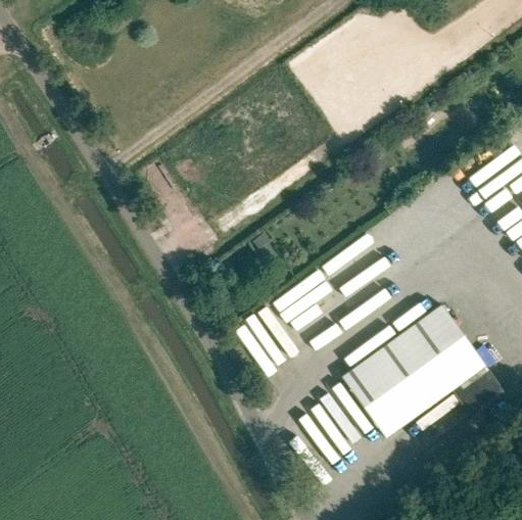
[(503,235),(521,220),(521,202),(494,223),(503,235)]
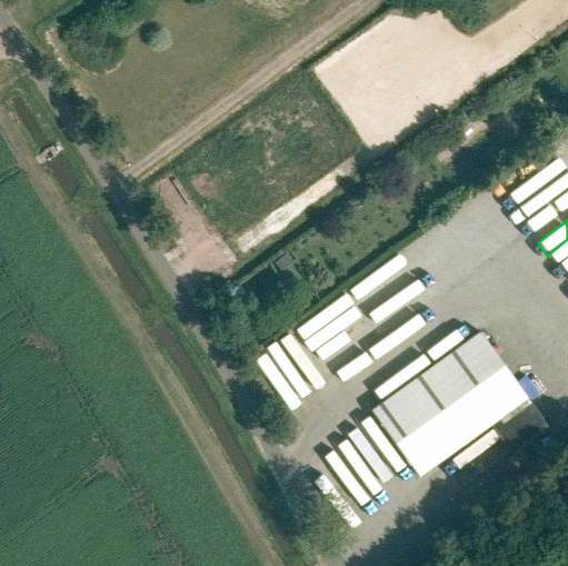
[(567,247),(550,258),(567,286),(567,247)]
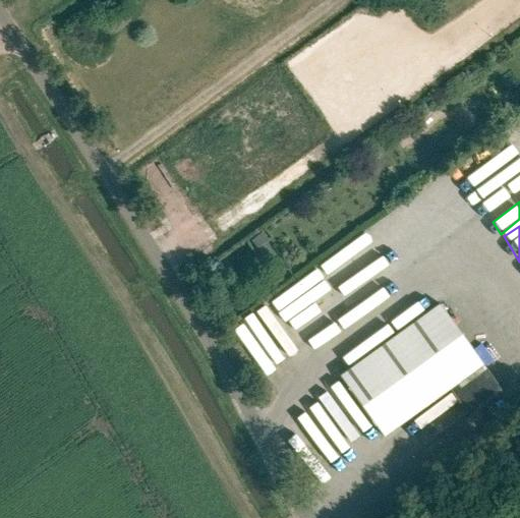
[(257,246),(269,239),(263,231),(251,238),(257,246)]
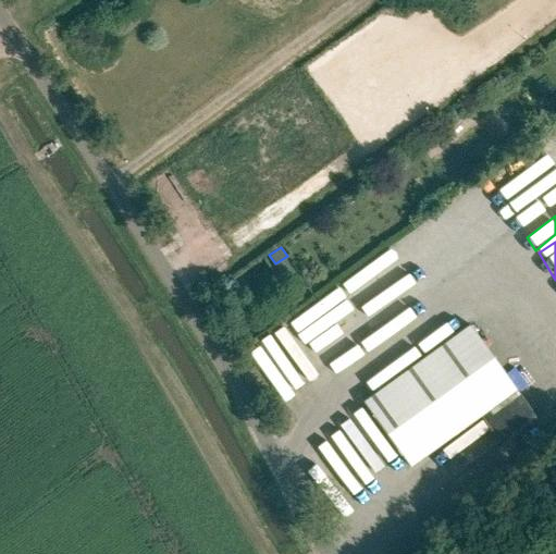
[(310,281),(317,277),(313,271),(307,277),(310,281)]
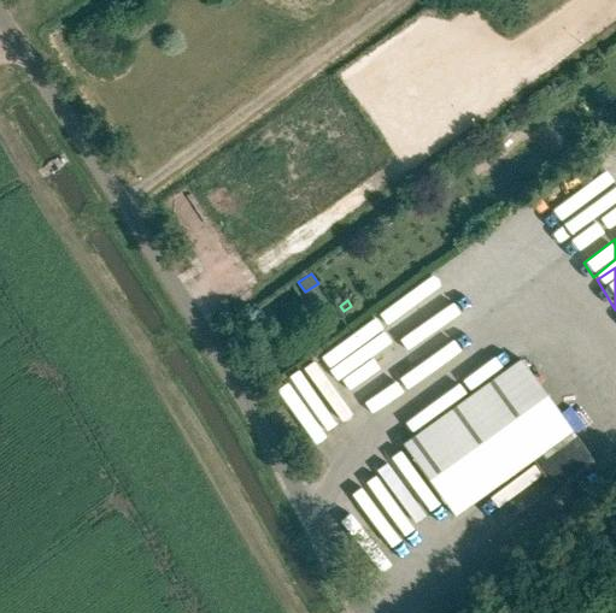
[(333,418),(347,408),(338,394),(393,357),(364,316),(295,364),(333,418)]
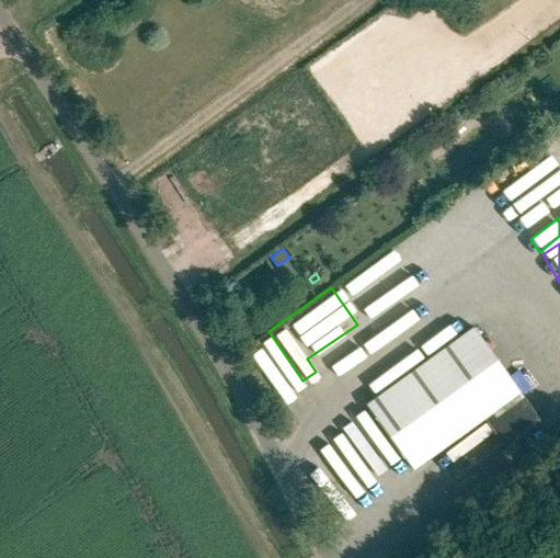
[(541,420),(475,327),(367,405),(414,469),(486,418),(506,447),(524,434),(524,433),(541,420)]
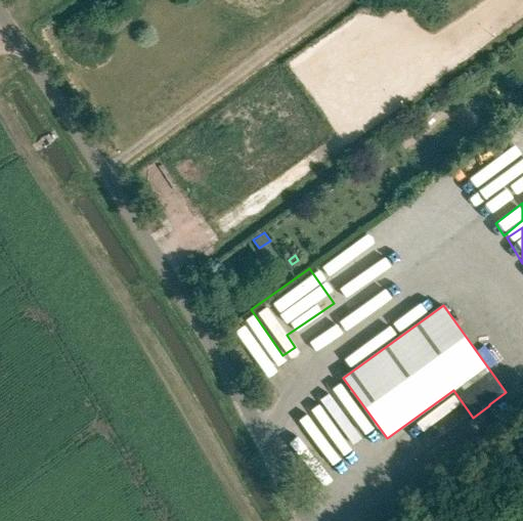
[(355,341),(330,357),(337,367),(362,351),(355,341)]
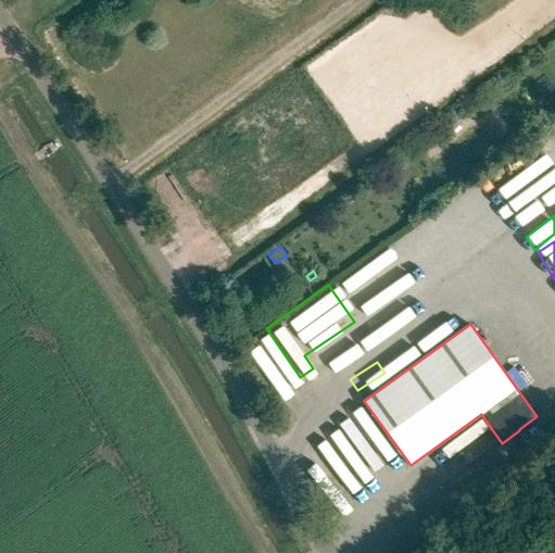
[(305,466),(301,473),(342,499),(347,492),(305,466)]
